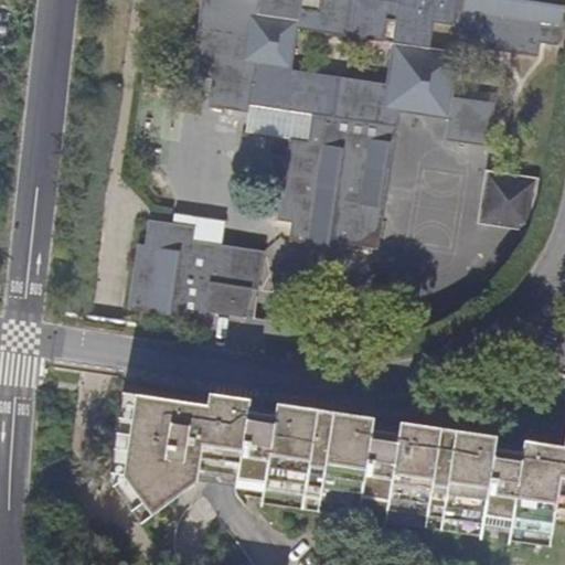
[(311,115),(307,142),(290,139),(277,221),(292,224),(289,243),(342,251),(343,245),(379,251),(398,114),(447,121),(445,141),(489,147),(496,105),(454,98),(461,46),(539,59),(541,44),(560,48),(564,0),(202,0),(191,76),(213,80),(209,108),(249,114),(251,105),(311,115)]
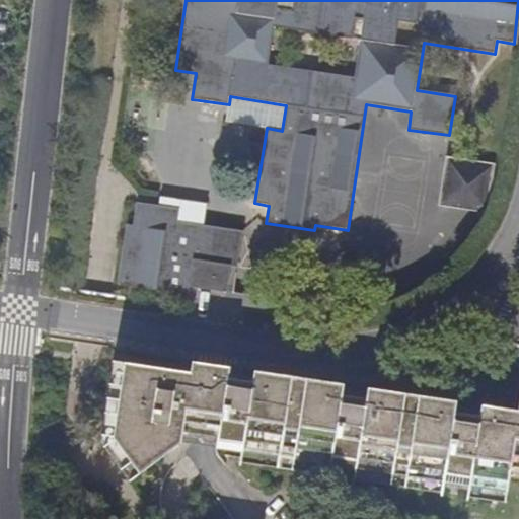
[(226,122),(267,128),(282,131),(286,105),(230,96),(229,104),(226,122)]
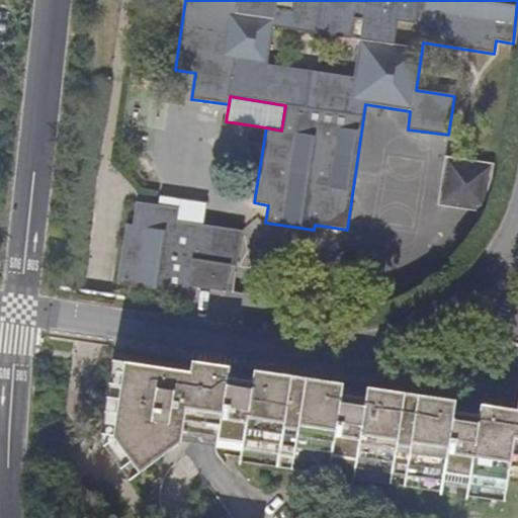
[(445,158),(438,205),(480,212),(487,213),(494,165),(445,158)]
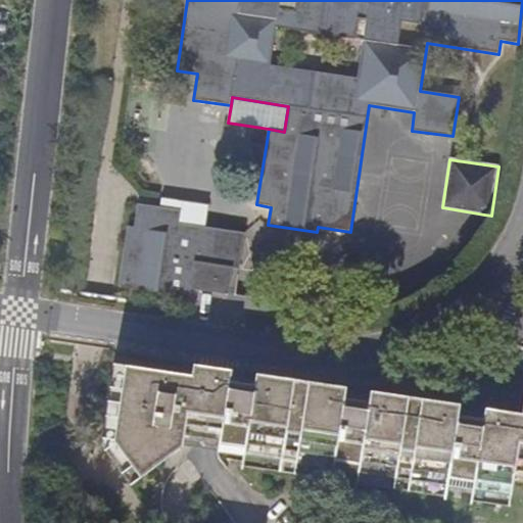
[(161,198),(160,208),(158,221),(205,228),(208,206),(161,198)]
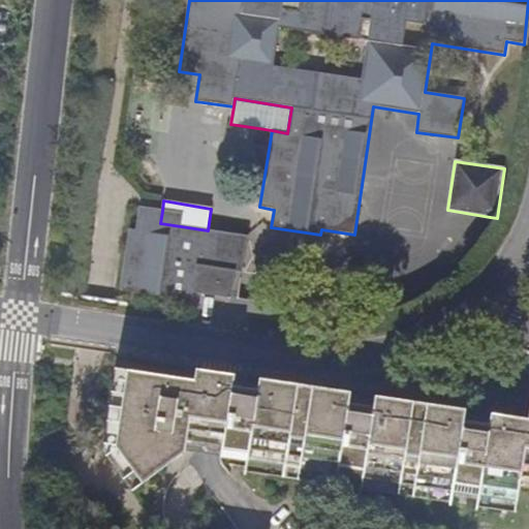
[(247,237),(208,230),(160,223),(162,211),(139,208),(135,230),(130,229),(121,290),(190,302),(192,293),(230,300),(235,272),(242,272),(247,237)]
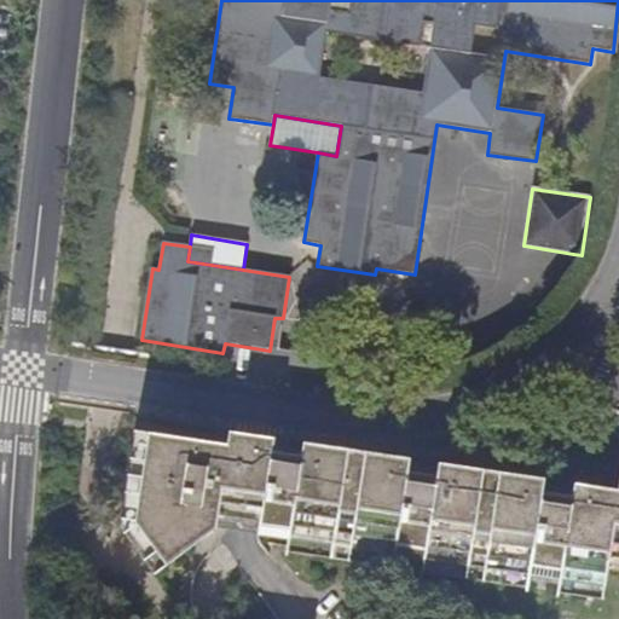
[(252,450),(227,446),(134,432),(119,526),(154,573),(215,528),(225,531),(241,533),(255,534),(258,536),(289,539),(288,551),(600,599),(606,568),(618,571),(618,486),(618,493),(617,505),(572,498),(541,493),(438,478),(405,473),(302,457),(270,452),(252,450)]
